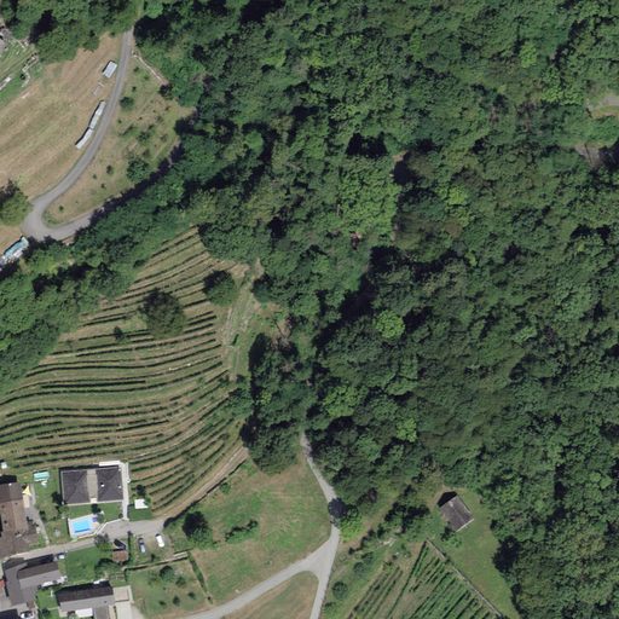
[(121,467),(61,472),(63,504),(123,501),(121,467)]
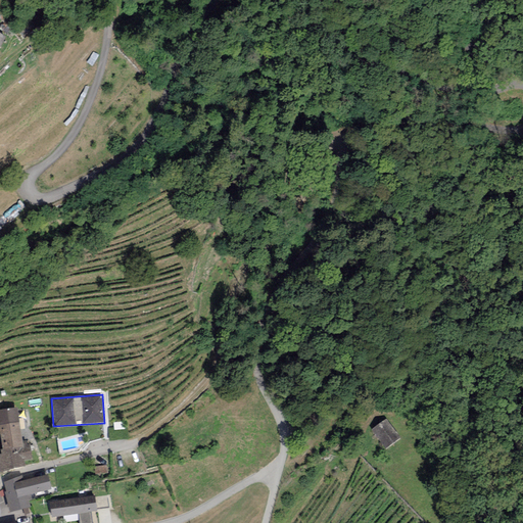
[(22,441),(16,408),(0,410),(0,434),(2,449),(24,446),(22,441)]
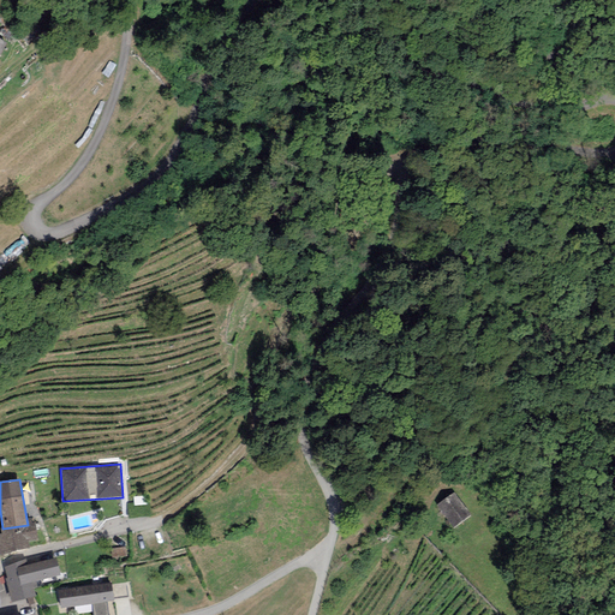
[(469,518),(454,495),(435,507),(451,530),(469,518)]
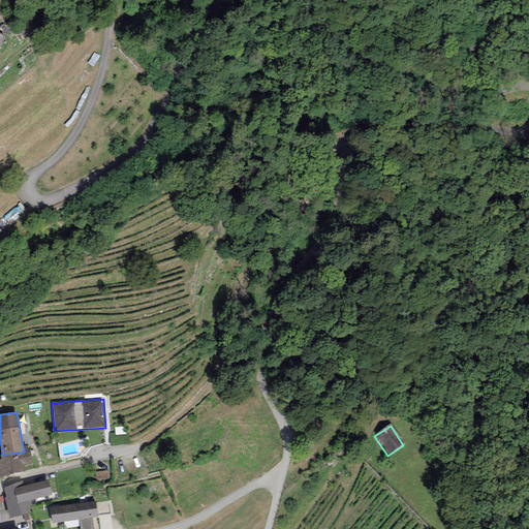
[(2,455),(0,455),(1,460),(0,459),(0,478),(25,471),(25,466),(32,465),(30,449),(28,450),(27,445),(23,446),(24,452),(2,455)]
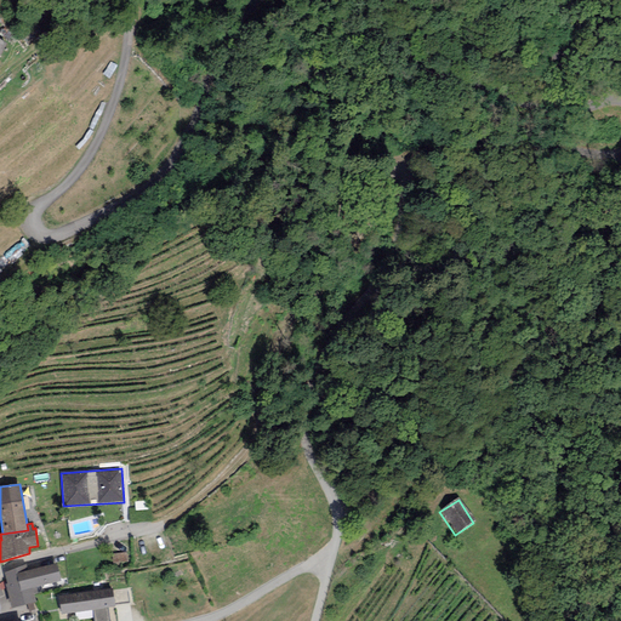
[(112,554),(113,564),(127,562),(126,553),(112,554)]
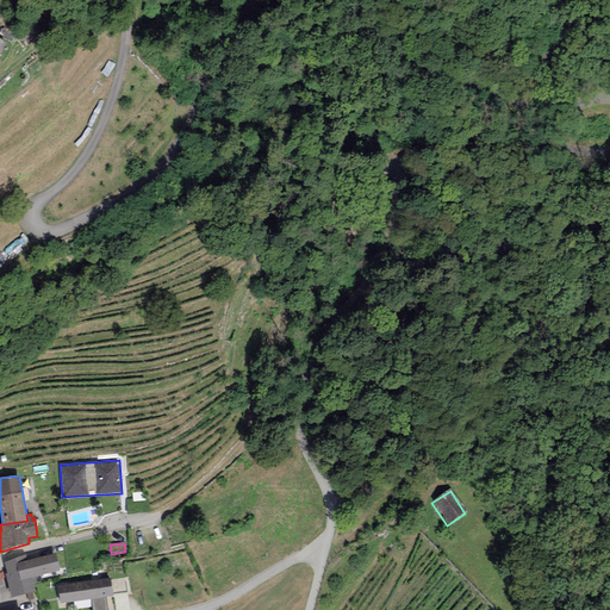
[(61,571),(56,554),(27,561),(26,554),(5,564),(7,574),(5,574),(12,598),(36,591),(33,584),(37,583),(36,578),(61,571)]
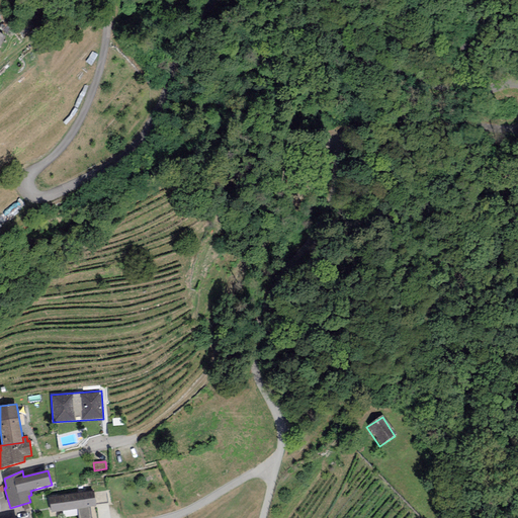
[(51,512),(77,509),(78,517),(91,517),(90,507),(96,507),(93,490),(49,496),(51,512)]
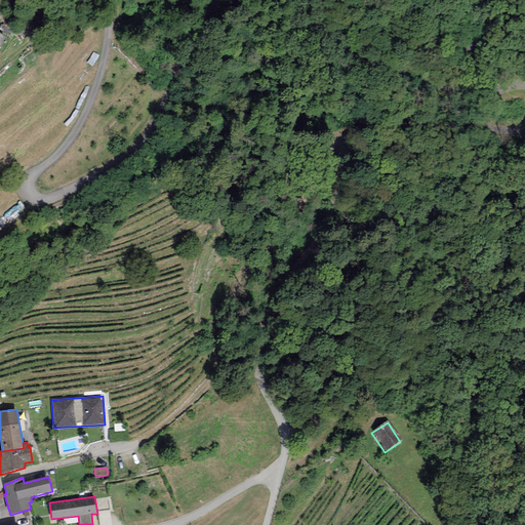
All buildings are outlined.
